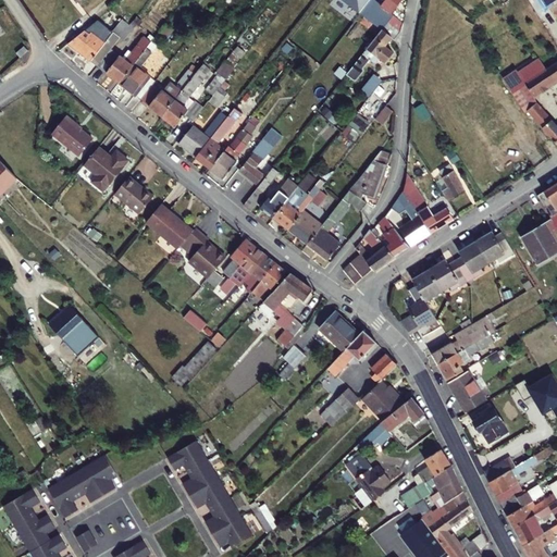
[(361,13),(367,5),(370,0),(332,0),(329,5),(353,24),(361,13)]
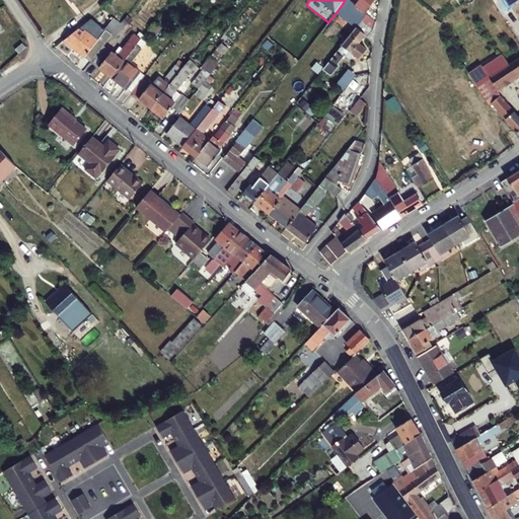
[(375,0),(359,0),(356,5),(365,13),(375,0)]
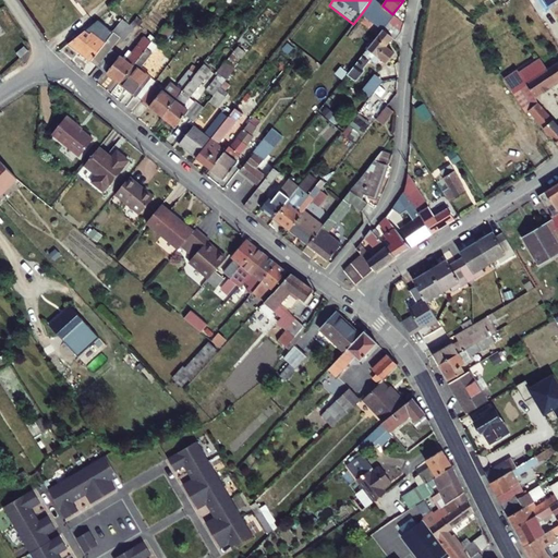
[(383,31),(388,23),(367,5),(362,13),(383,31)]
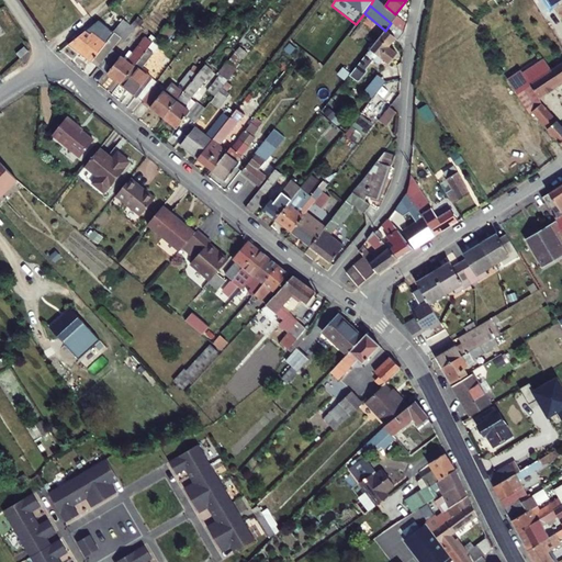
[(120,17),(111,10),(107,14),(116,21),(120,17)]
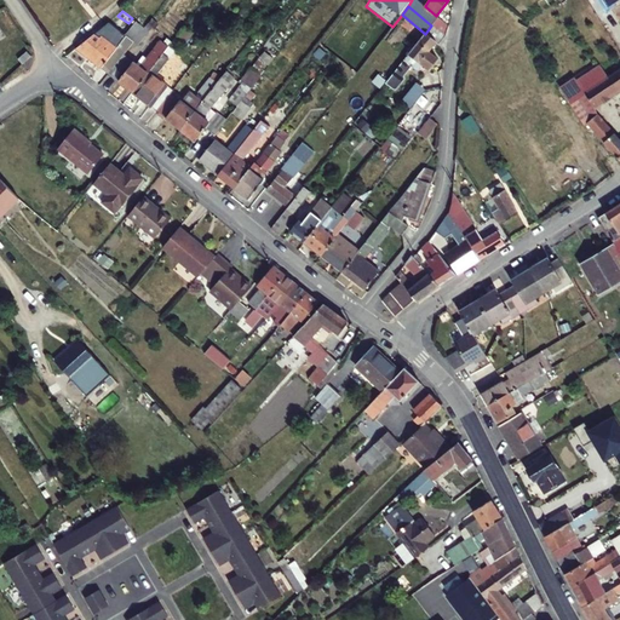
[(121,57),(133,41),(148,23),(139,17),(126,34),(127,36),(118,47),(102,36),(101,38),(95,34),(76,49),(109,73),(121,57)]
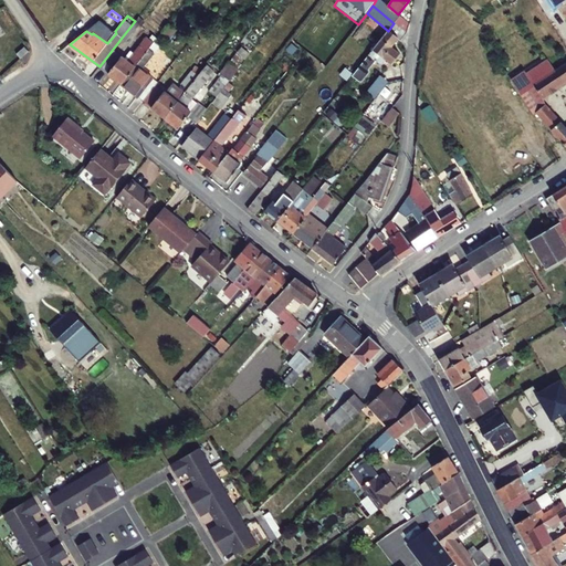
[(394,23),(388,31),(355,73),(359,77),(367,69),(369,70),(376,61),(381,64),(386,59),(391,63),(399,54),(391,46),(398,39),(401,40),(408,31),(409,23),(400,16),(394,23)]
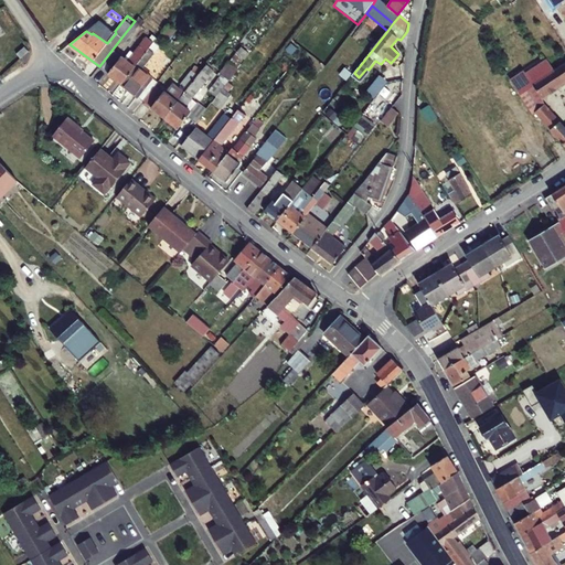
[(135,21),(121,38),(126,41),(142,20),(139,17),(135,21)]
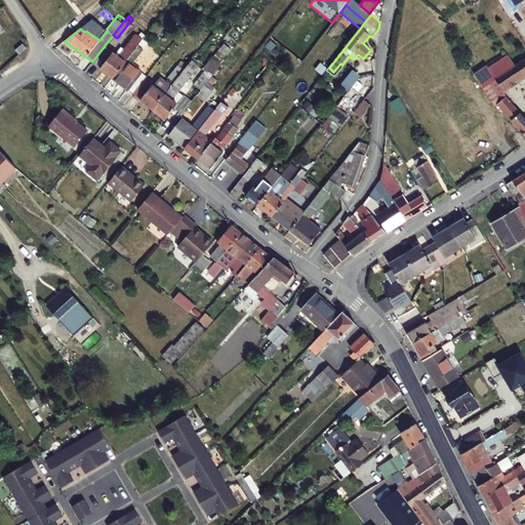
[(164,28),(156,22),(147,34),(155,41),(164,28)]
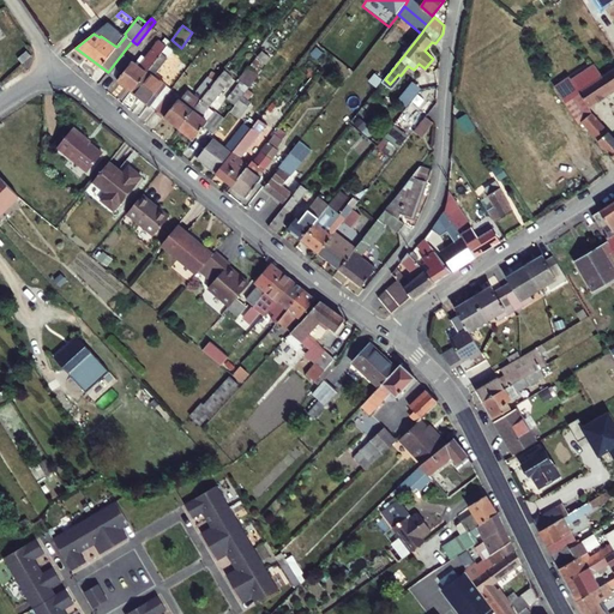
[(132,65),(120,56),(108,72),(118,79),(118,80),(131,91),(166,46),(158,40),(150,50),(136,67),(132,65)]
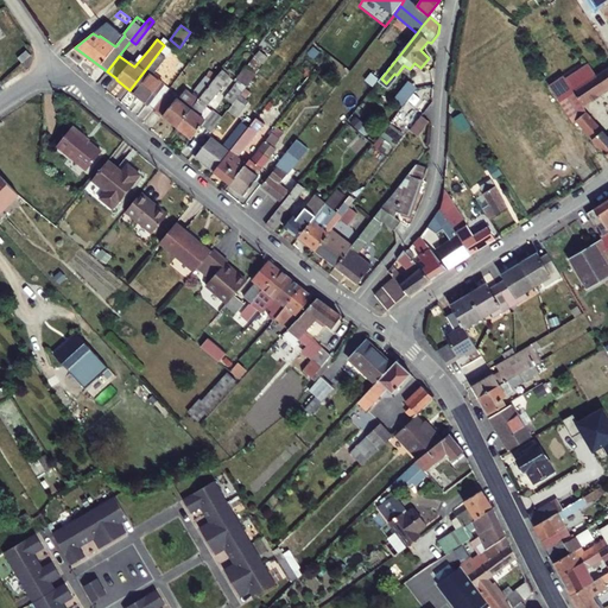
[(164,45),(130,90),(153,108),(166,92),(170,88),(152,76),(172,49),(165,44),(164,45)]
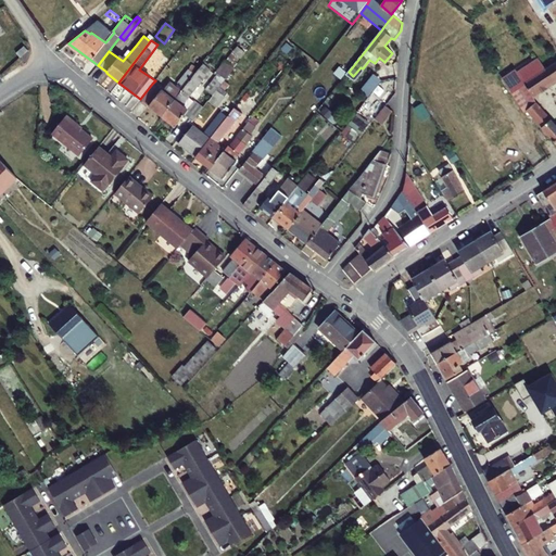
[(136,46),(131,42),(119,59),(123,61),(136,46)]
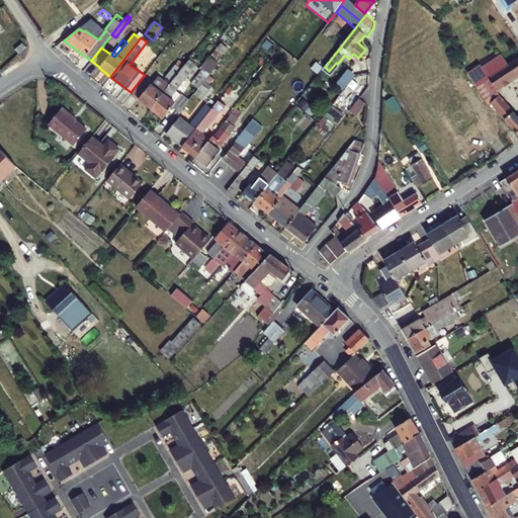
[(229,50),(221,44),(217,48),(225,55),(229,50)]
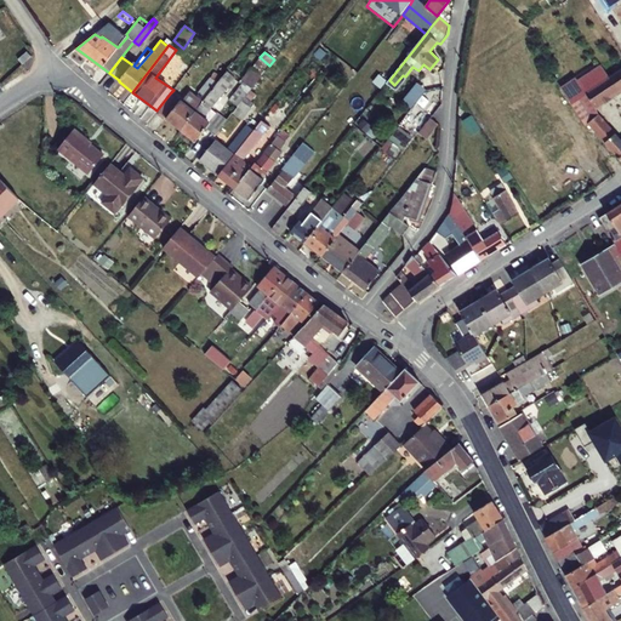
[(579,84),(571,89),(579,100),(609,79),(599,66),(576,81),(579,84)]
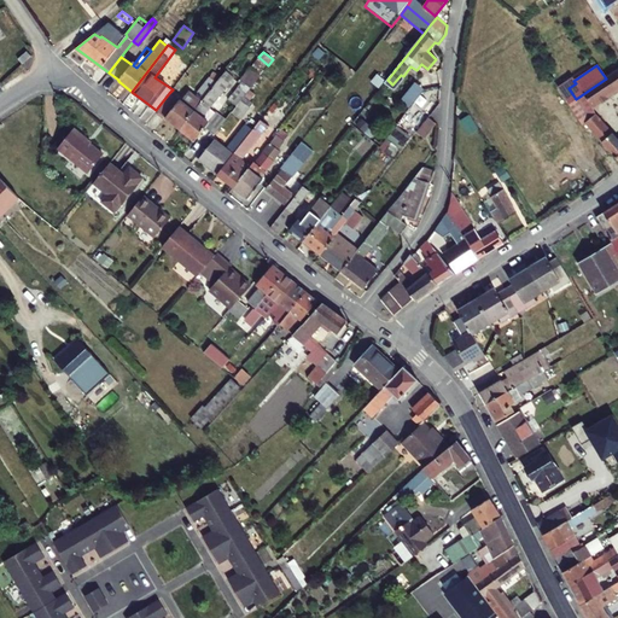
[(202,100),(180,128),(194,140),(205,127),(214,134),(226,118),(217,112),(210,122),(203,116),(234,76),(226,70),(221,77),(204,97),(202,100)]
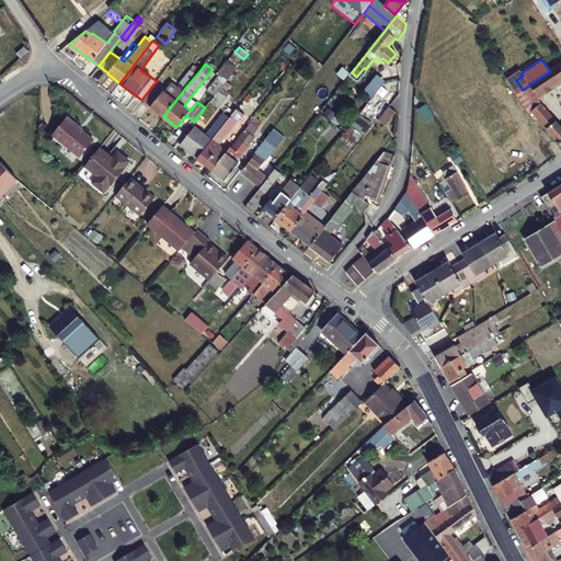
[(560,64),(550,71),(523,90),(516,94),(527,110),(528,109),(546,128),(540,133),(546,139),(539,146),(552,159),(560,150),(560,126),(539,101),(537,98),(560,80),(560,64)]
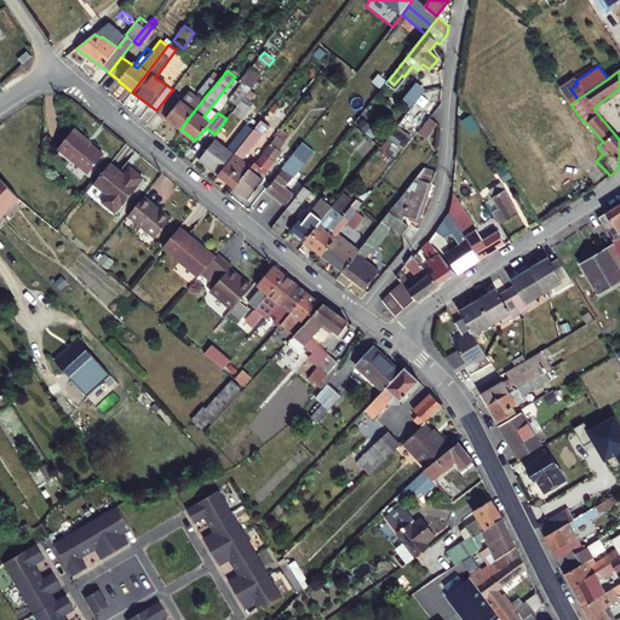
[(199,92),(205,97),(222,78),(214,72),(199,92)]
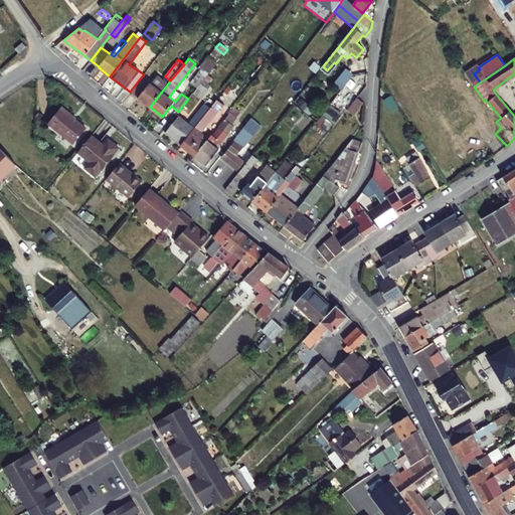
[(191,82),(197,88),(202,80),(208,72),(202,67),(191,82)]
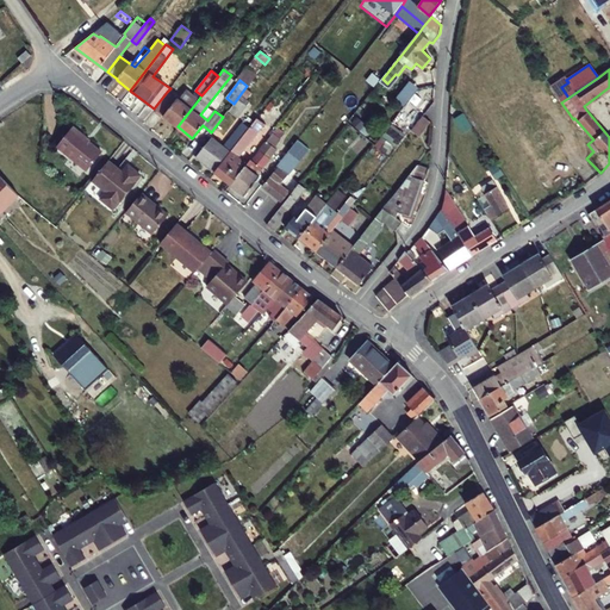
[(404,106),(419,89),(411,82),(396,98),(404,106)]
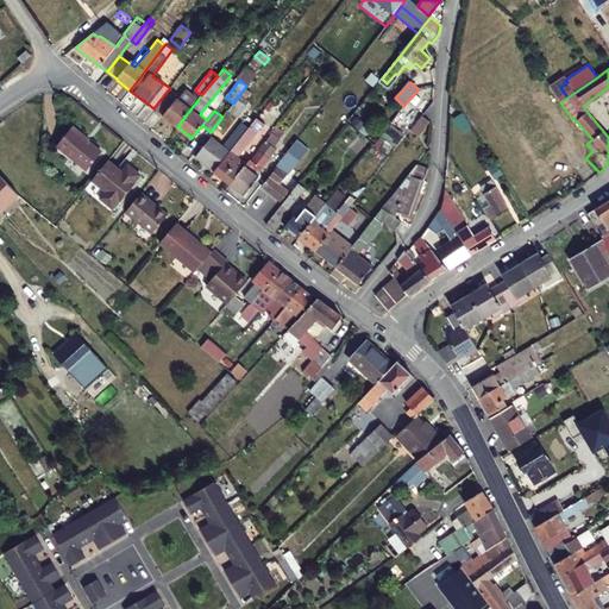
[(567,98),(560,87),(551,94),(556,100),(558,98),(560,102),(567,98)]
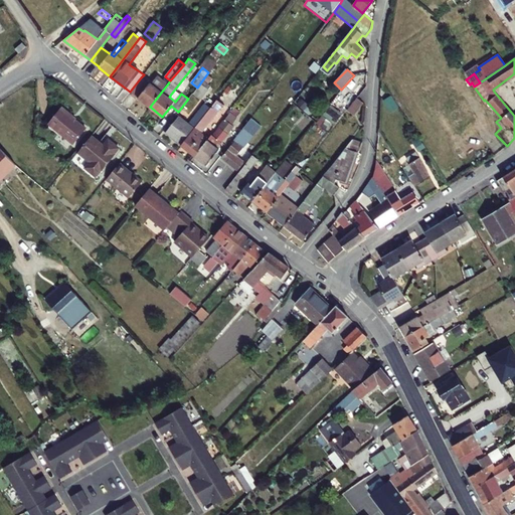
[(149,83),(141,77),(130,92),(150,107),(168,83),(163,79),(158,75),(151,83),(150,82),(149,83)]
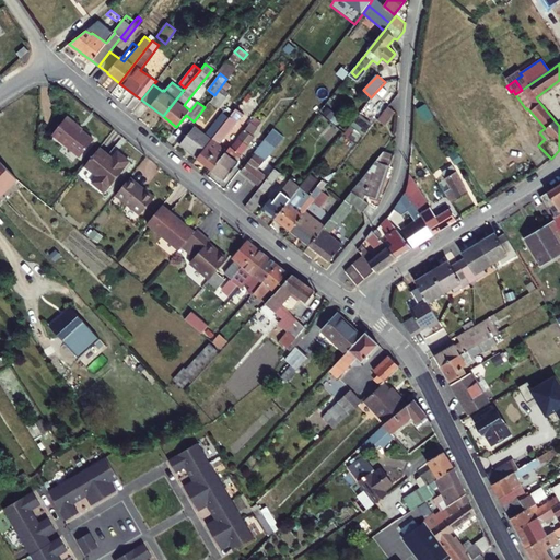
[(220,88),(214,95),(209,101),(218,107),(229,94),(220,88)]
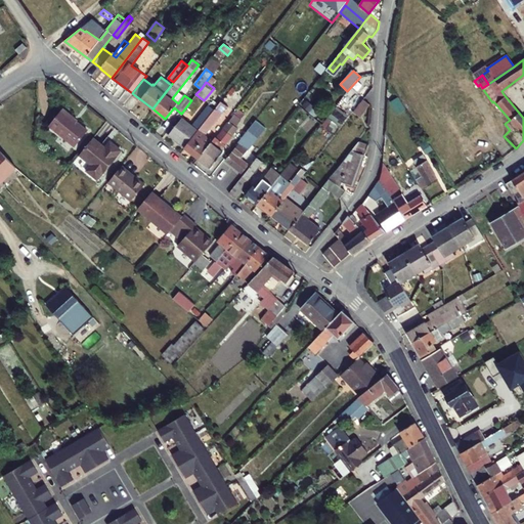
[(358,95),(362,98),(370,89),(365,86),(358,95)]
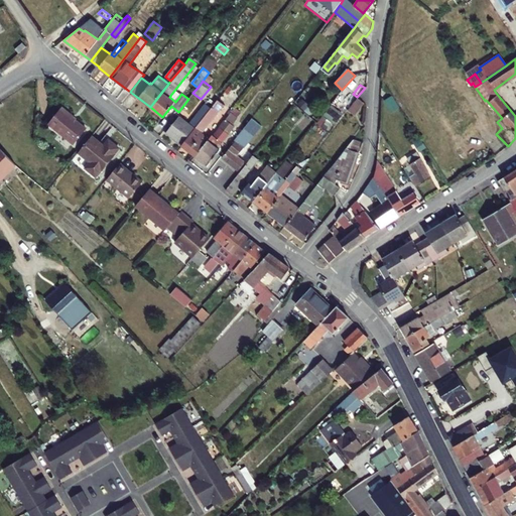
[(364,103),(357,97),(348,110),(355,115),(364,103)]
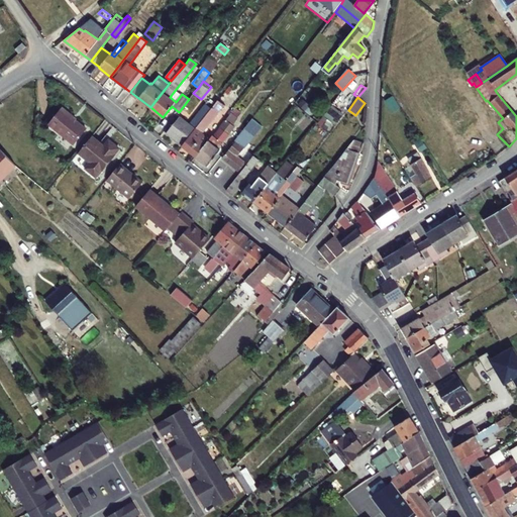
[(182,145),(196,157),(209,139),(202,133),(223,105),(217,100),(211,108),(182,145)]
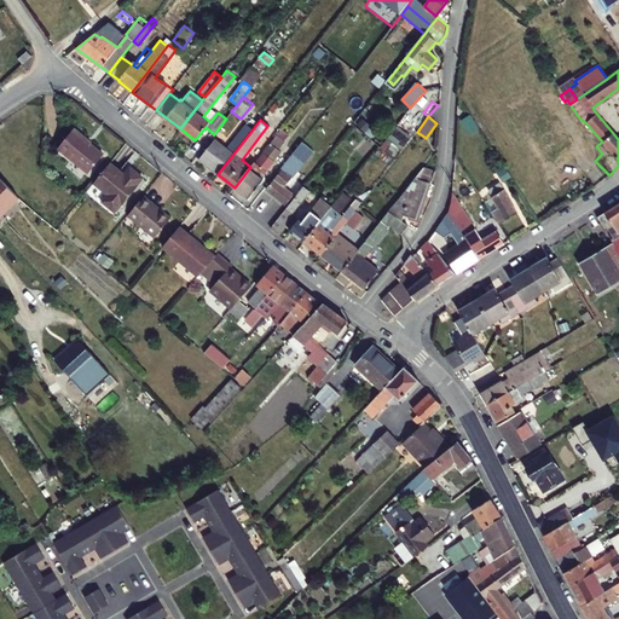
[(372,138),(376,133),(365,122),(360,127),(372,138)]
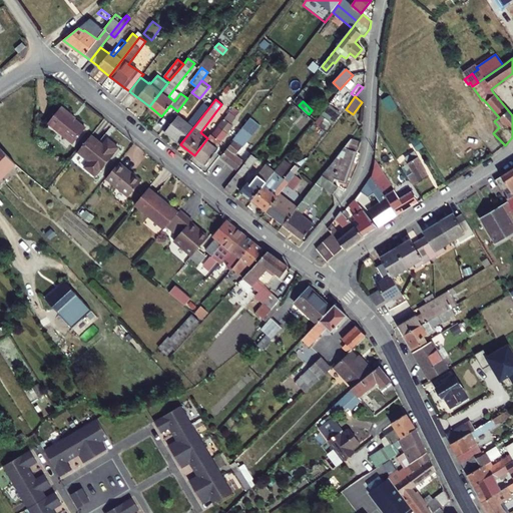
[(165,132),(180,144),(209,107),(203,103),(188,122),(178,115),(165,132)]
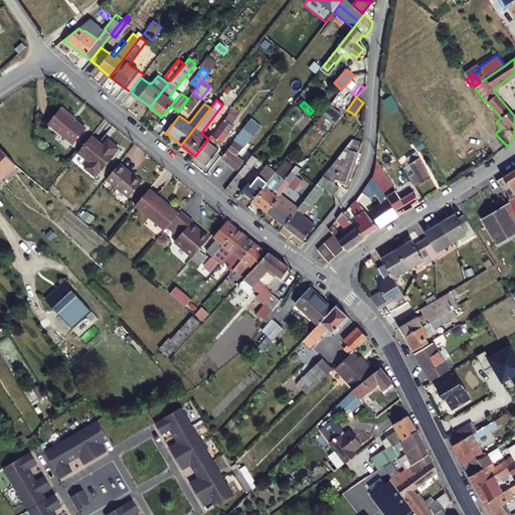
[(208,139),(195,156),(206,166),(219,150),(217,147),(233,127),(231,125),(240,113),(233,107),(208,139)]
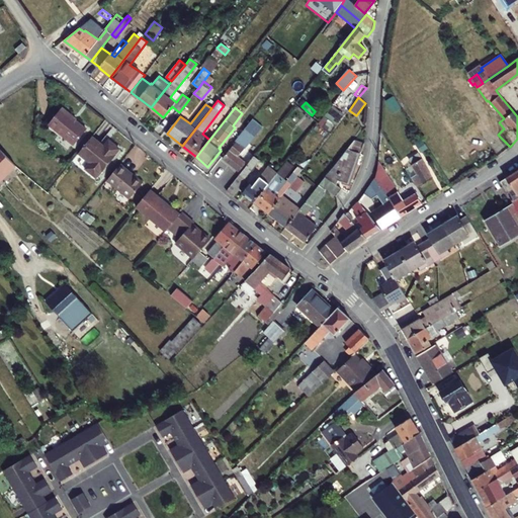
[(73,118),(62,108),(48,123),(72,146),(85,131),(72,119),(73,118)]
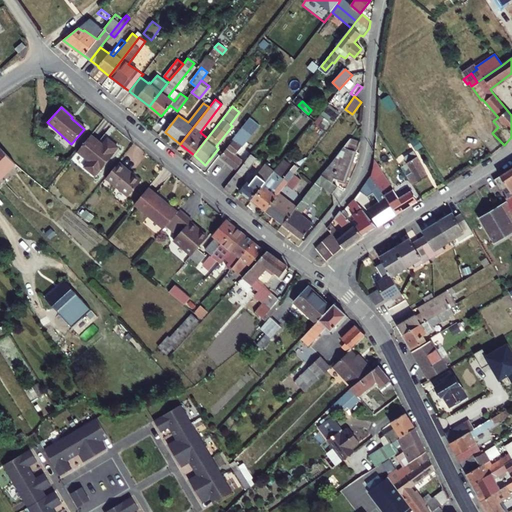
[(292,108),(282,120),(298,132),(308,120),(292,108)]
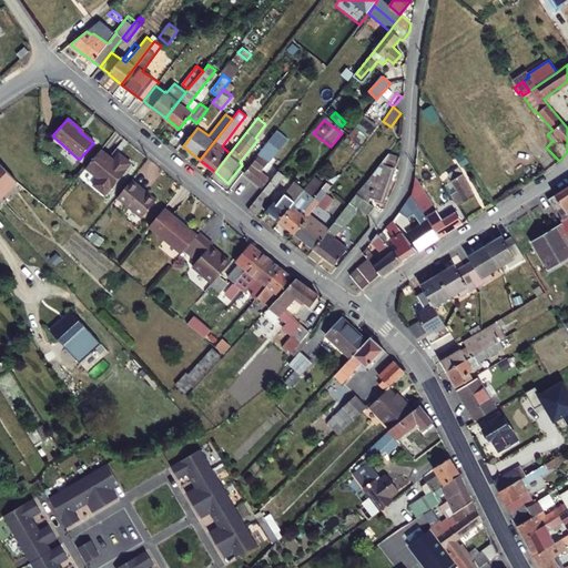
[(287,139),(276,130),(257,153),(259,154),(244,173),(262,188),(270,179),(261,172),(287,139)]
